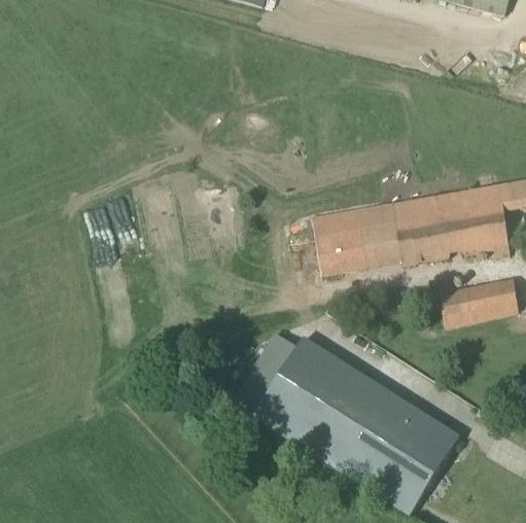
[(240,0),(264,6),(265,0),(444,0),(458,4),(504,16),(509,0),(240,0)]
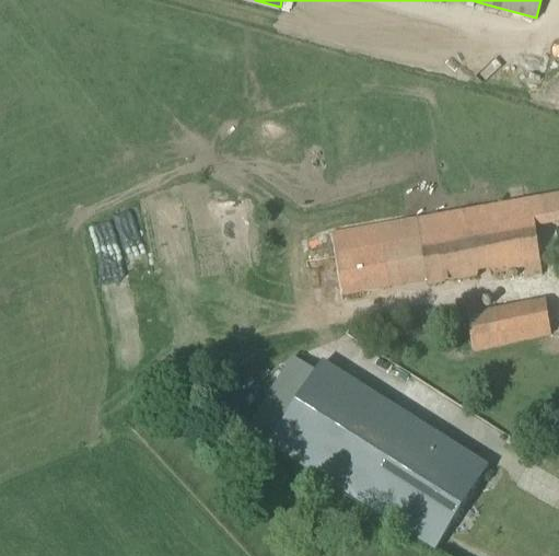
[(558,188),(551,190),(333,233),(344,294),(424,279),(426,285),(478,275),(479,269),(490,267),(493,271),(526,265),(527,273),(542,269),(533,226),(558,219),(558,188)]
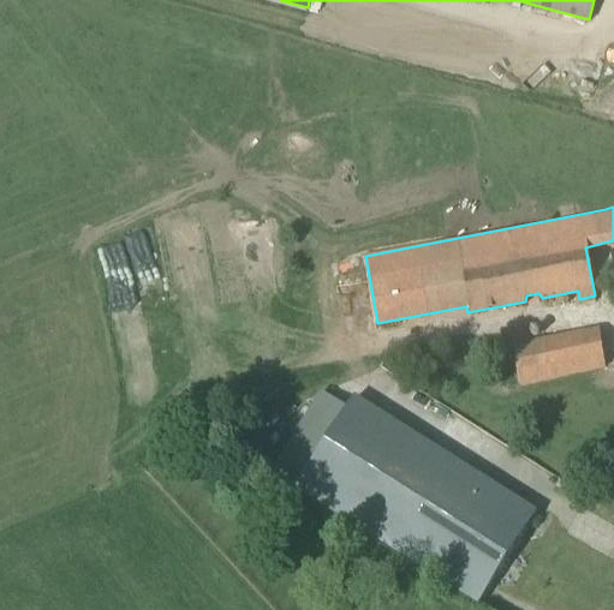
[(578,371),(607,365),(598,327),(531,340),(528,326),(511,329),(520,383),(550,377),(549,372),(577,366),(578,371)]
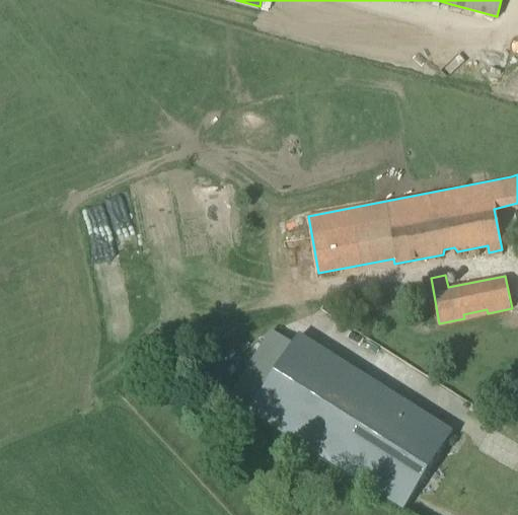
[(229,396),(251,411),(295,342),(273,327),(229,396)]
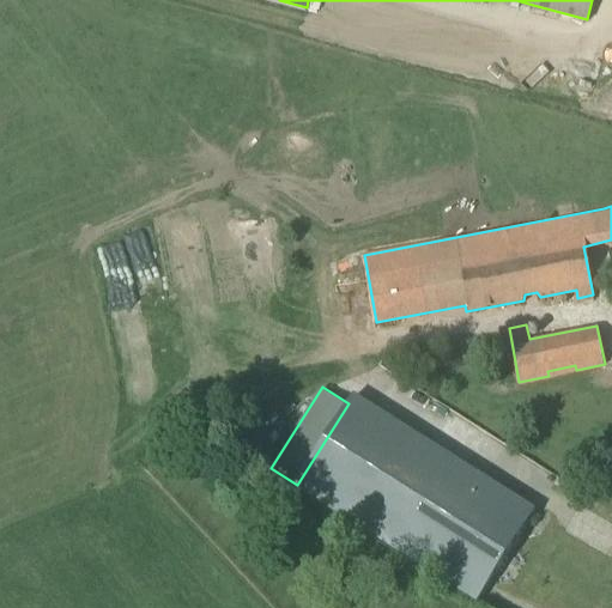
[(441,581),(443,578),(478,600),(537,509),(355,393),(349,403),(297,485),(434,572),(432,575),(441,581)]
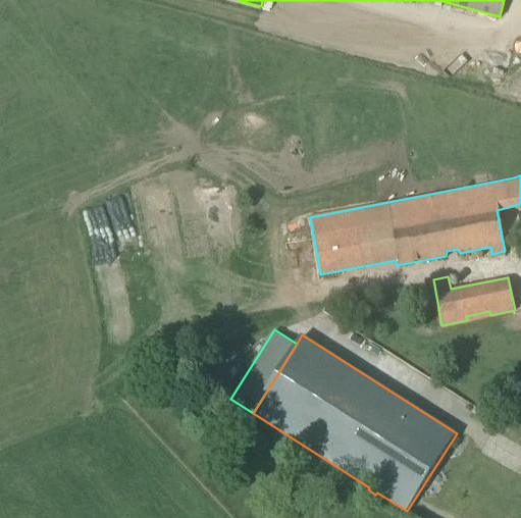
[(184,345),(189,359),(200,355),(194,341),(184,345)]
